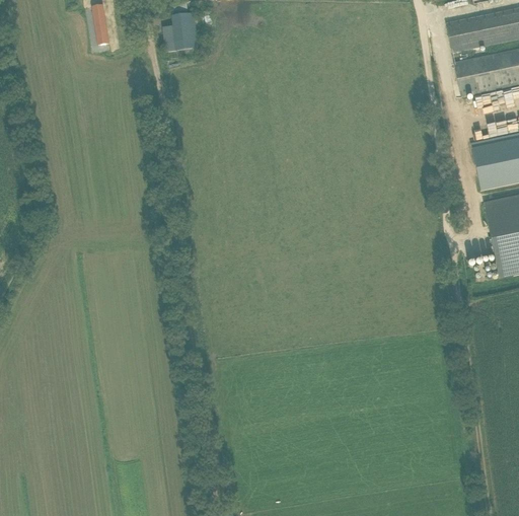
[(187,1),(173,2),(173,9),(188,8),(187,1)]
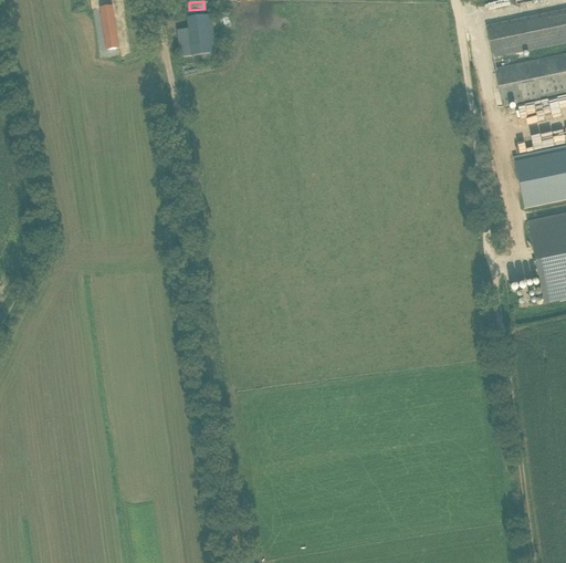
[(118,47),(112,4),(101,7),(107,49),(118,47)]
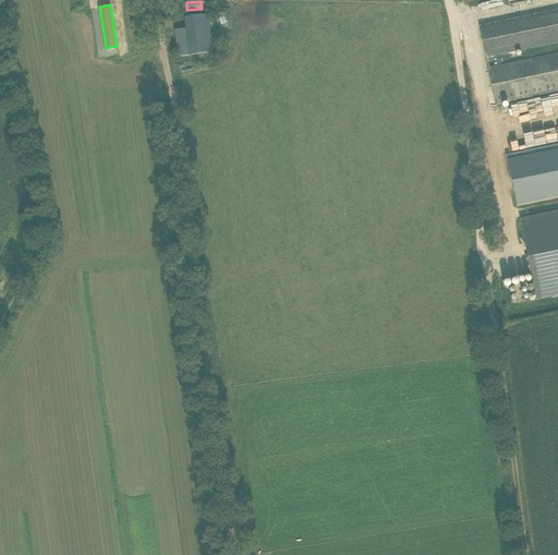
[(557,7),(478,24),(485,56),(557,40),(557,50),(487,65),(495,103),(557,89),(557,7)]
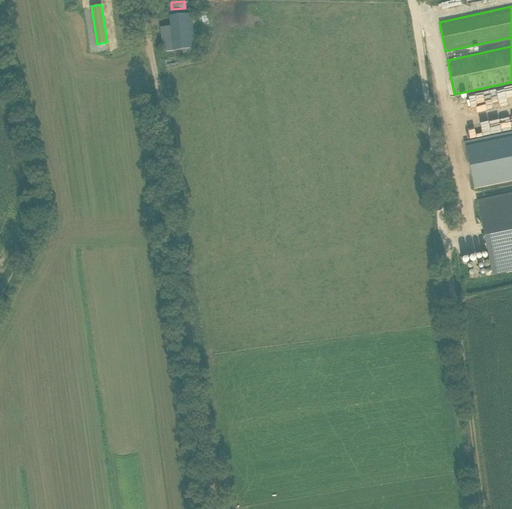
[(170,23),(160,24),(163,50),(196,48),(193,11),(169,13),(170,23)]
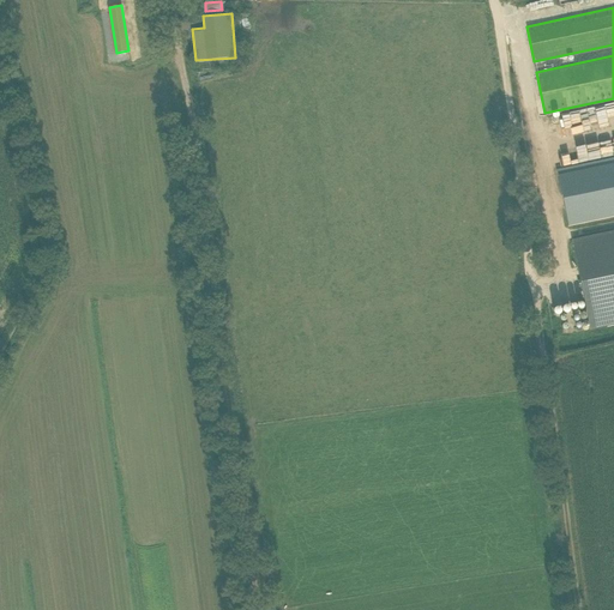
[(613,156),(557,168),(569,223),(613,213),(613,156)]
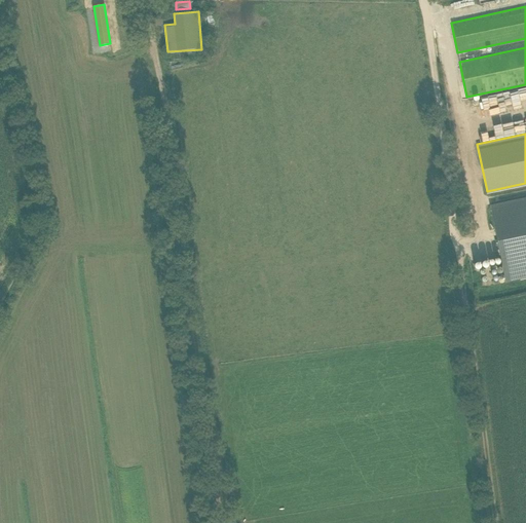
[(505,279),(525,275),(525,196),(490,204),(505,279)]
